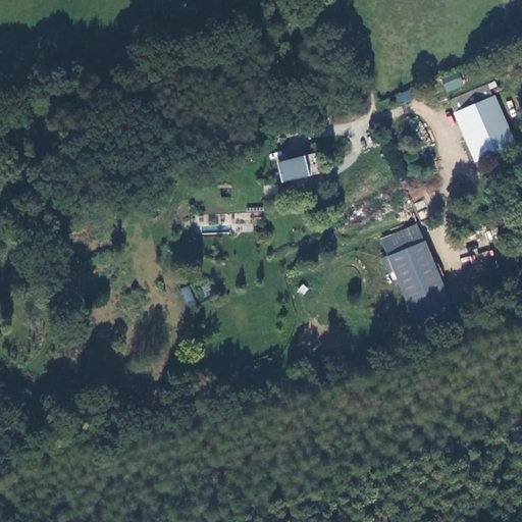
[(458,69),(442,76),(446,84),(461,76),(458,69)]
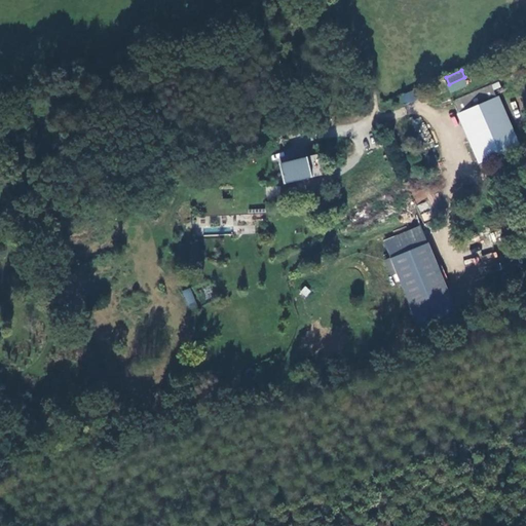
[(464,77),(449,84),(452,90),(467,84),(464,77)]
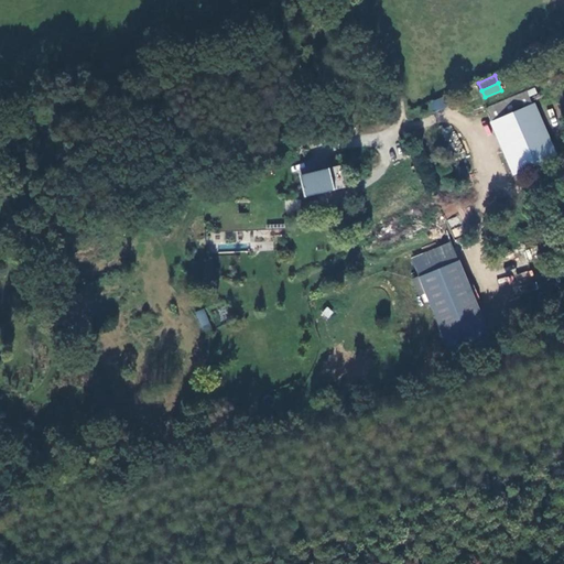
[(533,104),(528,90),(488,107),(495,120),(533,104)]
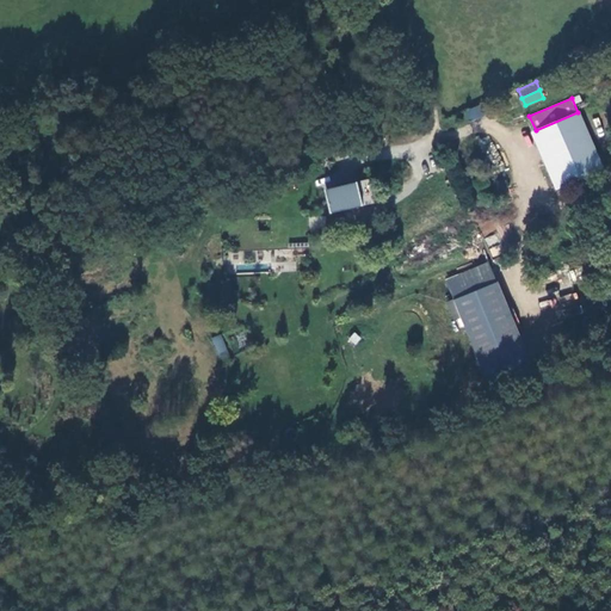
[(463,109),(464,121),(483,117),(481,105),(463,109)]
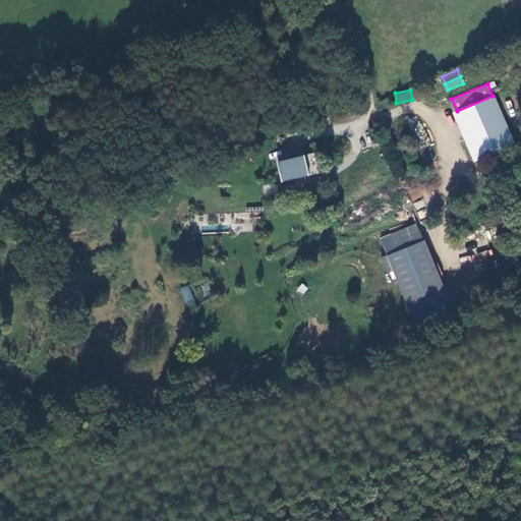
[(493,96),(457,111),(477,159),(513,143),(493,96)]
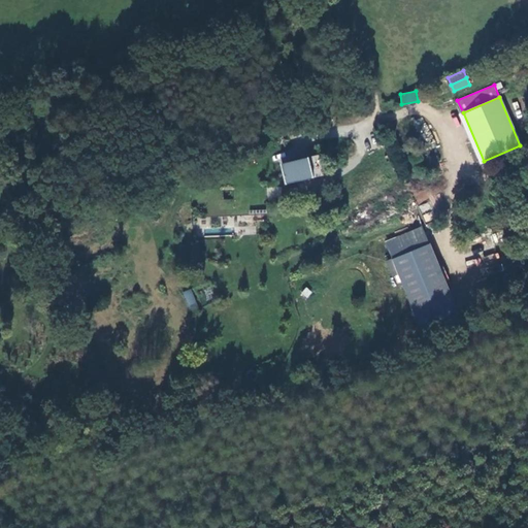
[(285,185),(314,177),(308,157),(279,163),(285,185)]
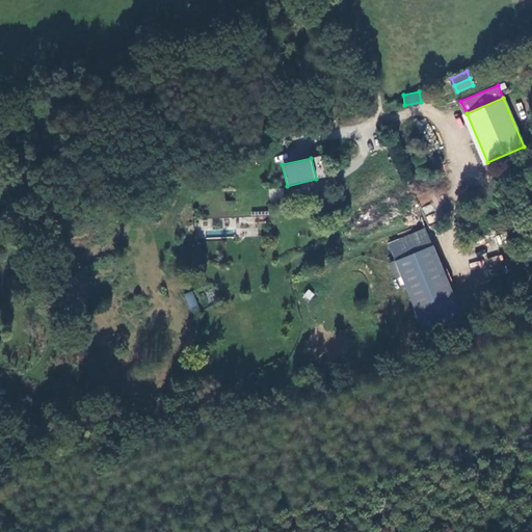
[(431,204),(422,207),(425,214),(434,211),(431,204)]
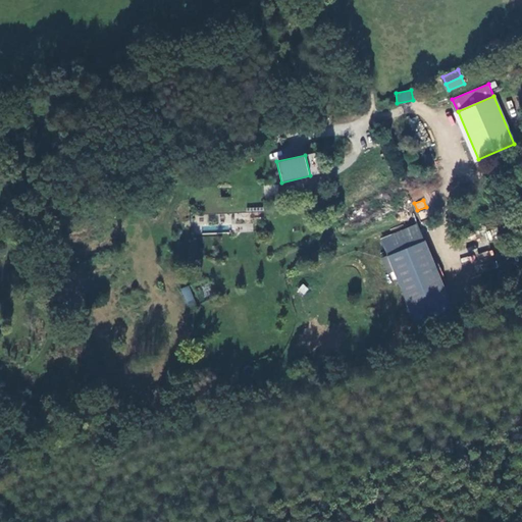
[(382,241),(388,255),(425,241),(419,225),(382,241)]
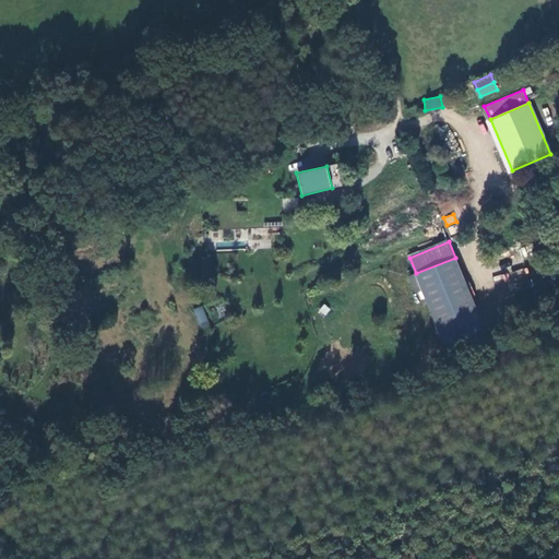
[(416,273),(441,335),(480,319),(455,258),(416,273)]
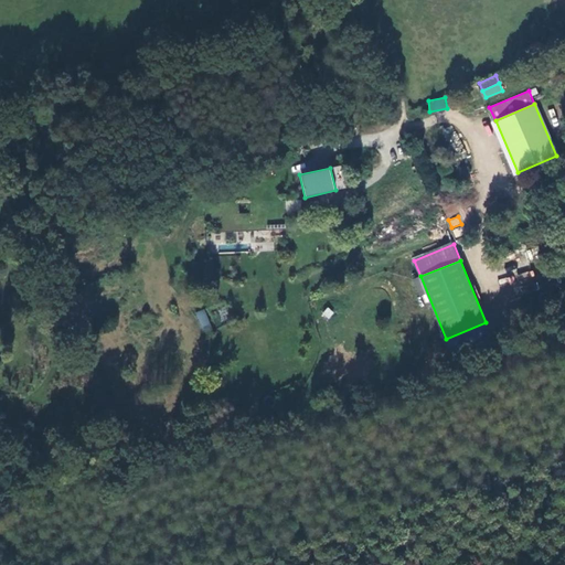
[(535,274),(499,276),(500,296),(536,294),(535,274)]
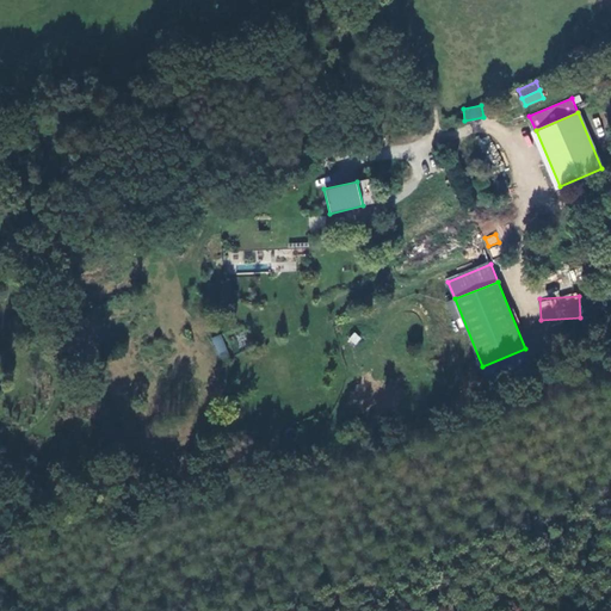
[(347,340),(356,346),(362,338),(353,332),(347,340)]
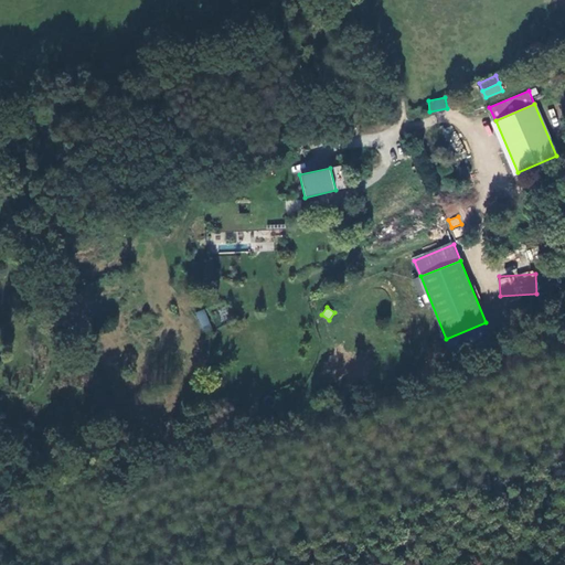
[(204,309),(195,312),(203,332),(212,329),(204,309)]
